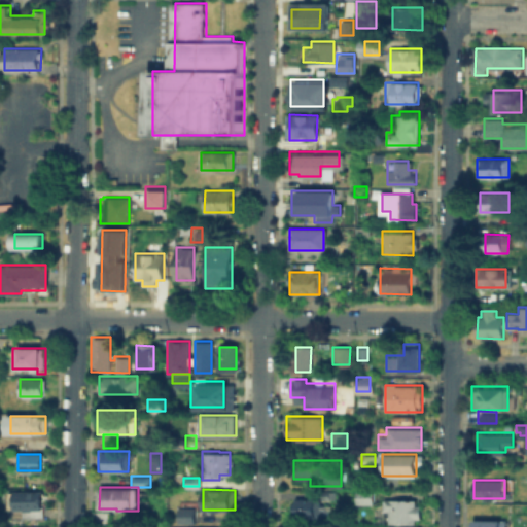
[(40,492),(40,510),(8,510),(8,492),(40,492)]
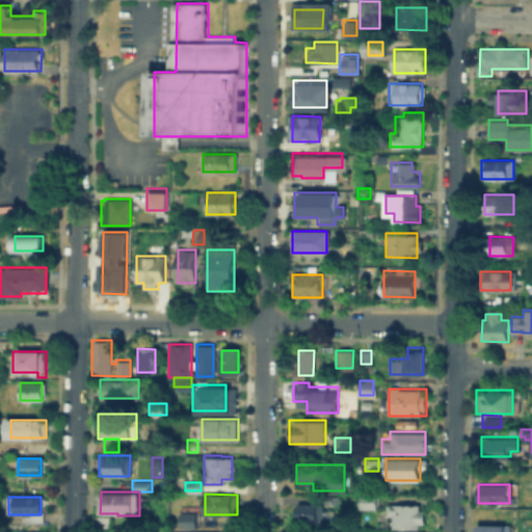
[(357,497),(373,497),(373,507),(357,507),(357,497)]
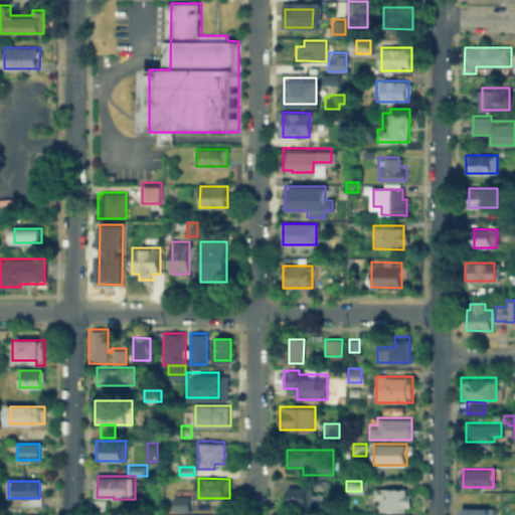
[(404,488),(404,493),(409,493),(409,507),(404,507),(404,510),(379,510),(379,502),(374,502),(374,488),(404,488)]
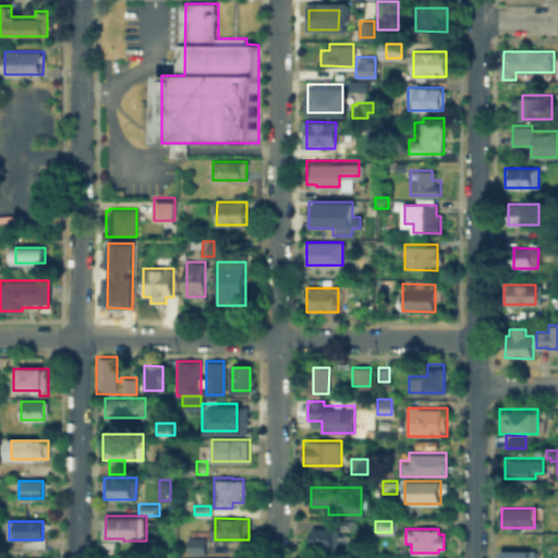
[(340,530),(340,547),(312,546),(312,530),(340,530)]
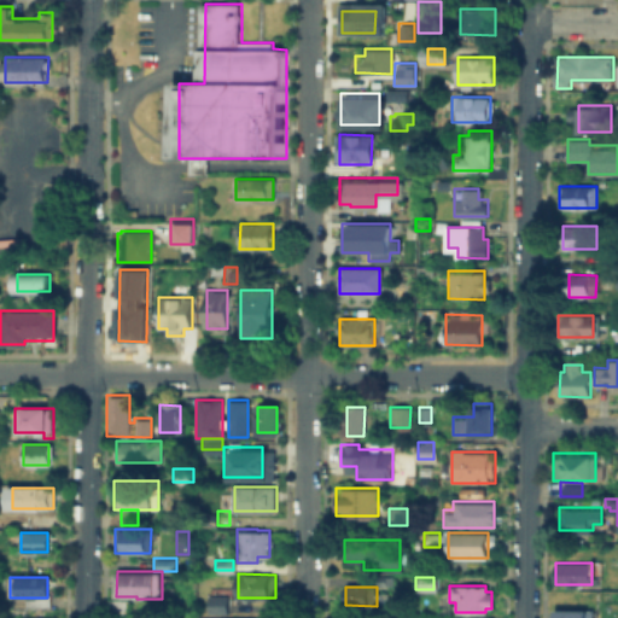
[(226,596),(226,611),(208,611),(209,596),(226,596)]
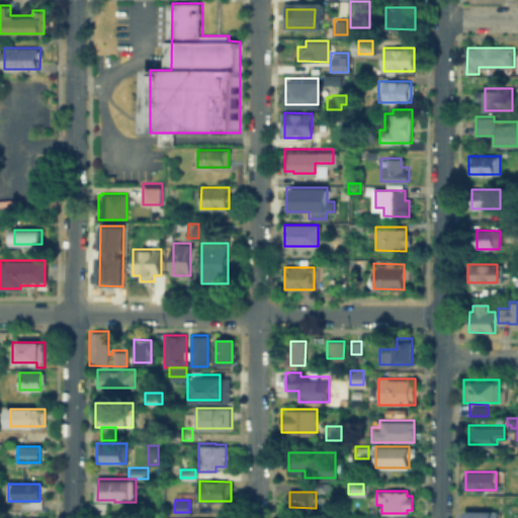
[(91,516),(91,504),(105,504),(105,516),(91,516)]
